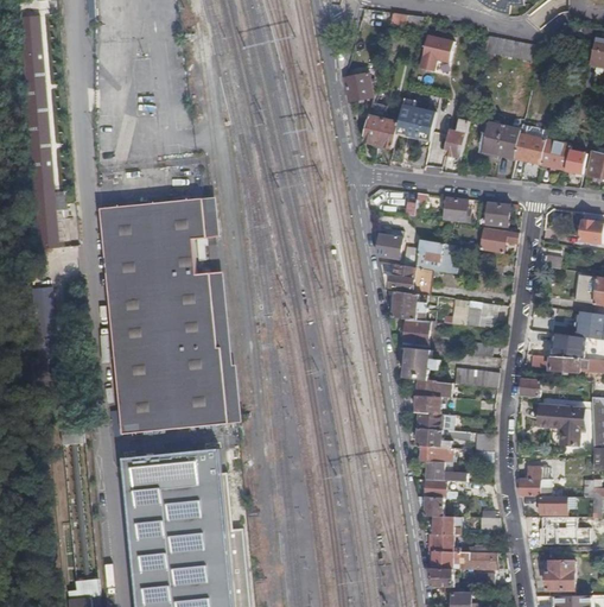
[(16,0),(17,12),(52,12),(51,0),(16,0)]
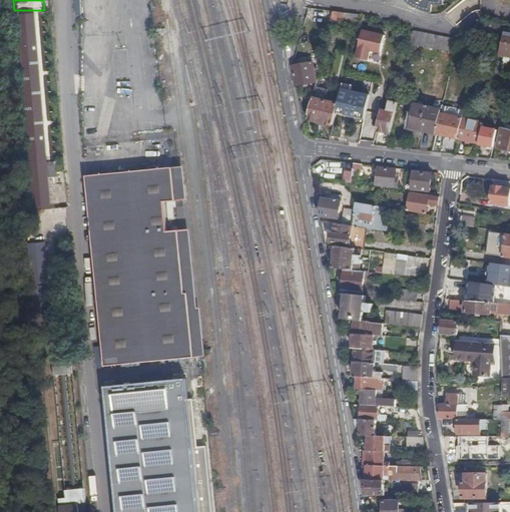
[(324,10),(311,8),(310,14),(323,16),(324,10)]
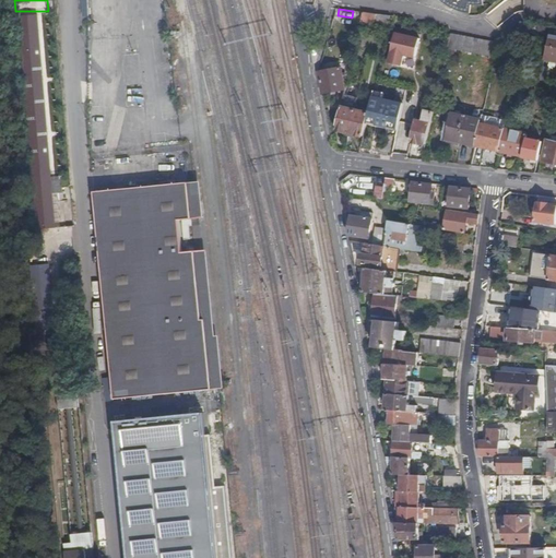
[(375,12),(361,10),(357,19),(371,22),(375,12)]
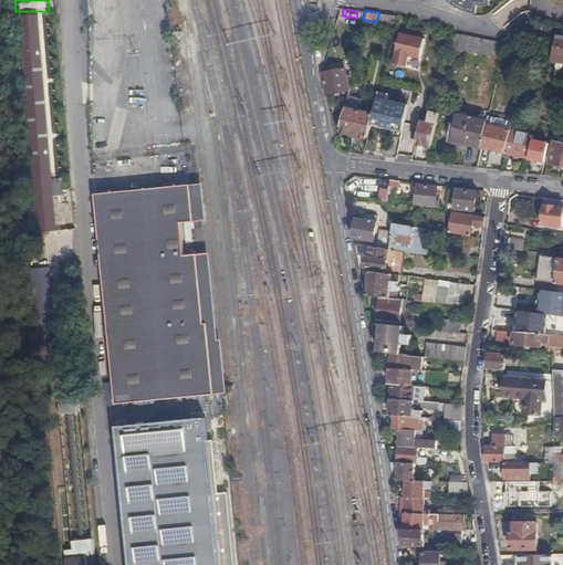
[(387,13),(379,12),(376,22),(375,27),(389,30),(393,14),(387,13)]
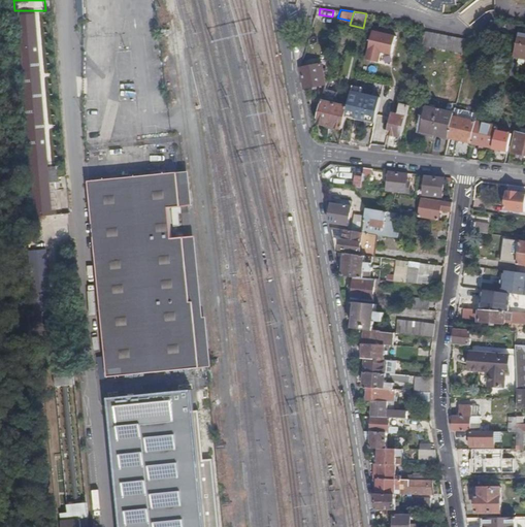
[(31,12),(14,14),(32,216),(48,215),(31,12)]
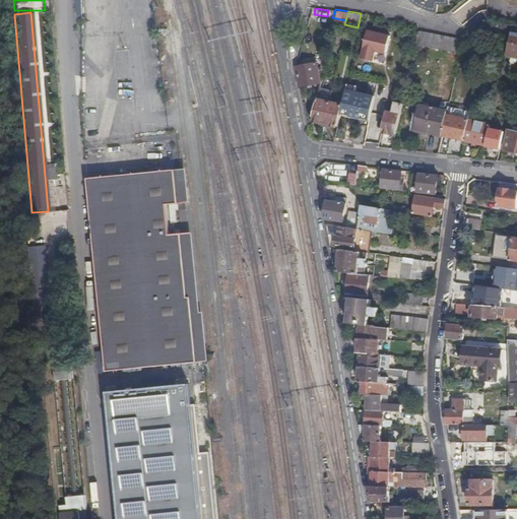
[(373,63),(375,54),(385,56),(389,35),(365,29),(359,60),(373,63)]
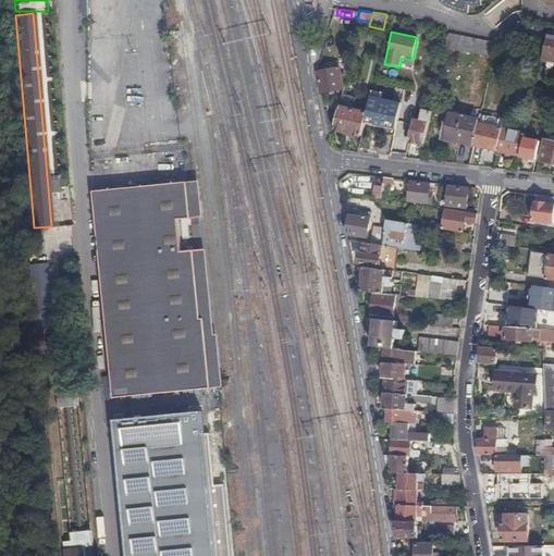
[(488,40),(446,33),(443,48),(491,56),(494,41),(488,40)]
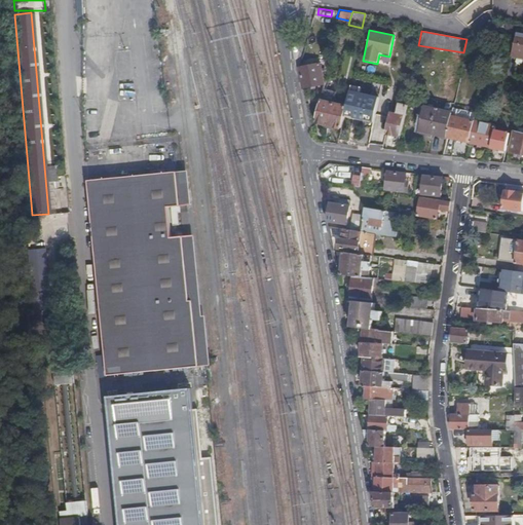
[(509,54),(522,57),(522,38),(514,37),(509,54)]
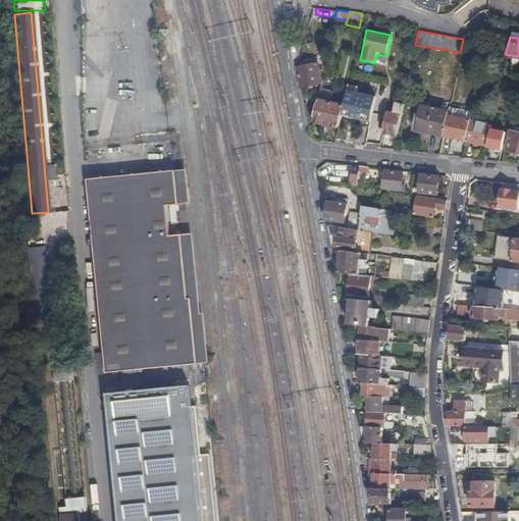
[(316,62),(296,65),(299,86),(319,82),(316,62)]
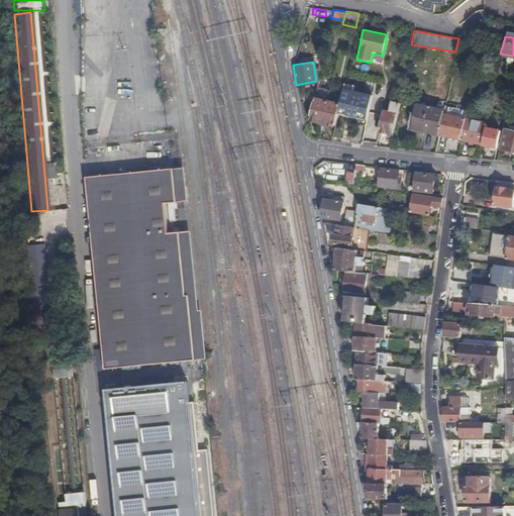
[(343,83),(338,102),(336,111),(350,115),(349,122),(365,122),(371,94),(351,90),(352,83),(350,83),(350,84),(343,83)]
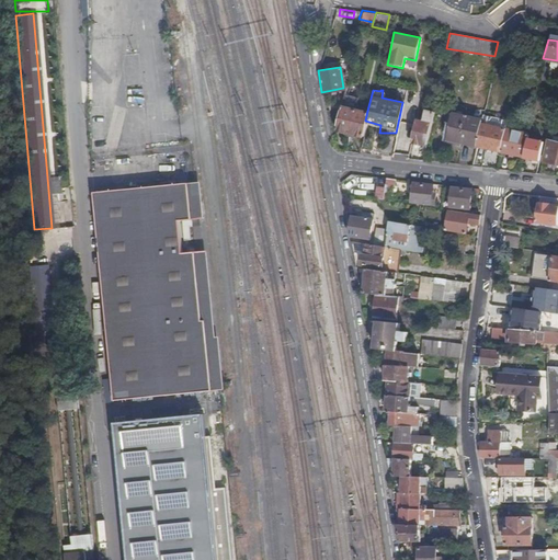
[(353,107),(339,104),(334,128),(348,132),(353,107)]
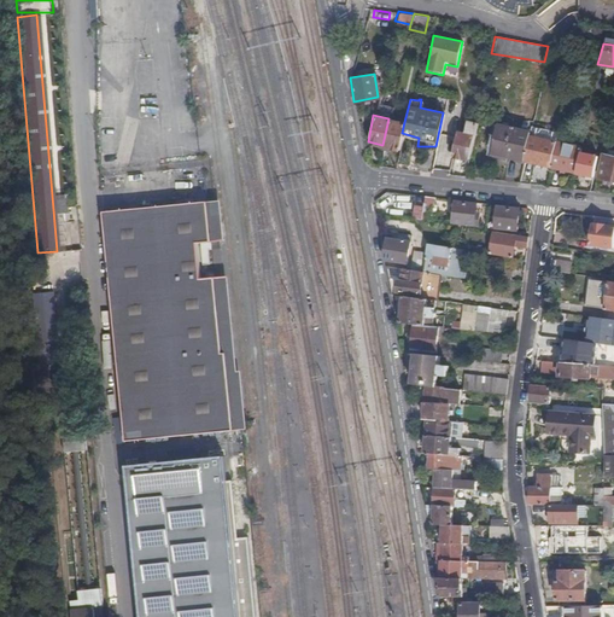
[(404,122),(389,118),(382,145),(398,149),(402,133),(404,122)]
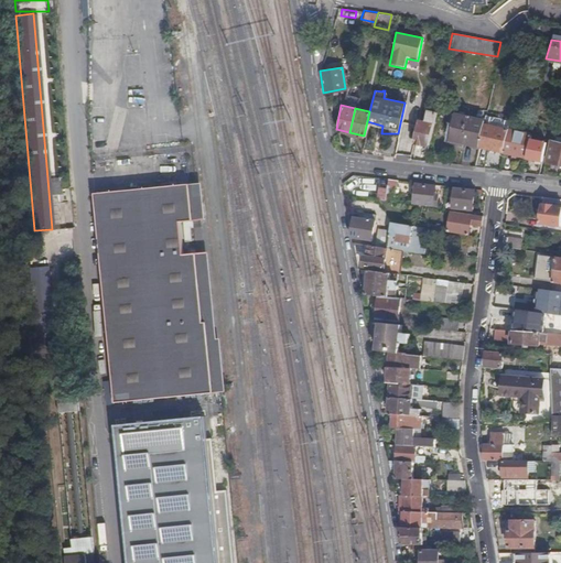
[(423,120),(417,119),(412,141),(427,144),(434,110),(425,109),(423,120)]
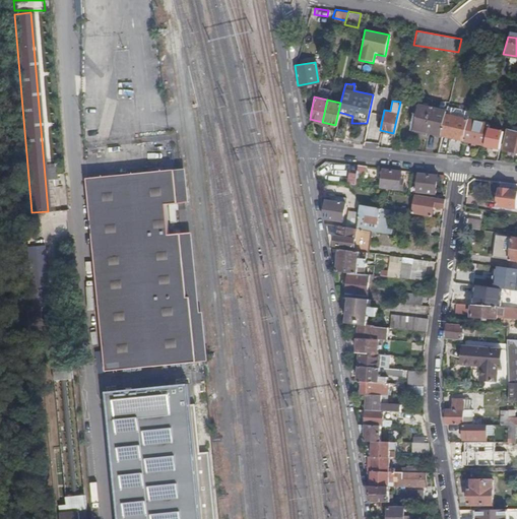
[(425,131),(439,134),(445,110),(432,107),(432,106),(430,106),(430,107),(415,103),(408,131),(424,135),(425,131)]
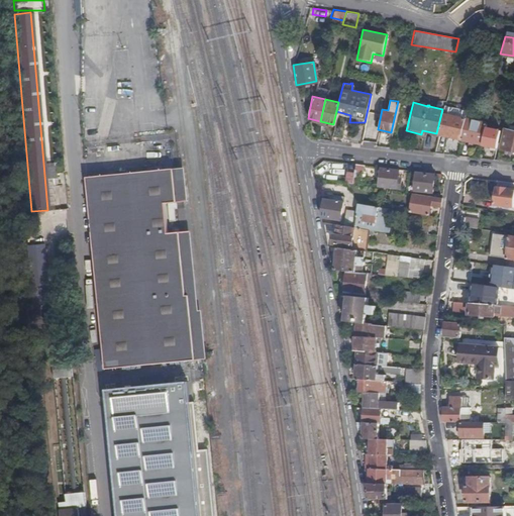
[(442,109),(436,133),(458,138),(464,117),(466,109),(443,104),(442,109)]
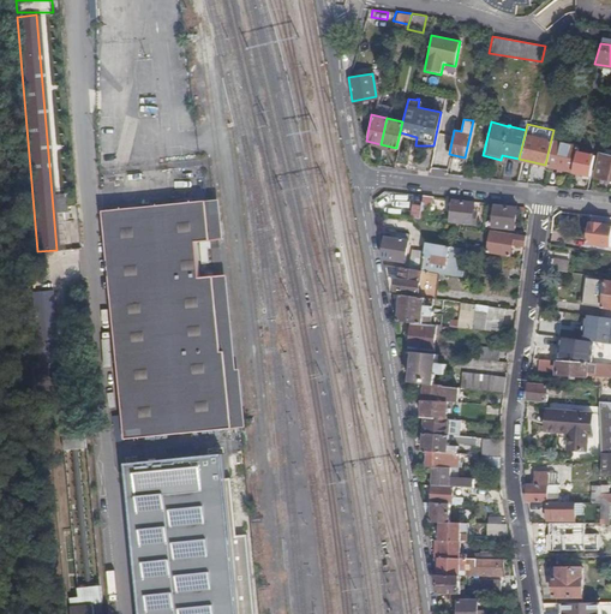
[(551,139),(545,165),(570,171),(575,150),(576,145),(551,139)]
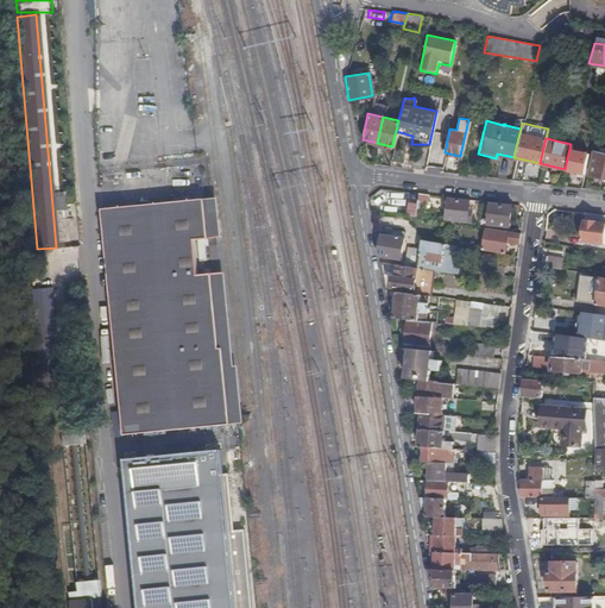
[(604,148),(593,145),(591,155),(587,174),(604,177),(604,154),(602,154),(604,148)]
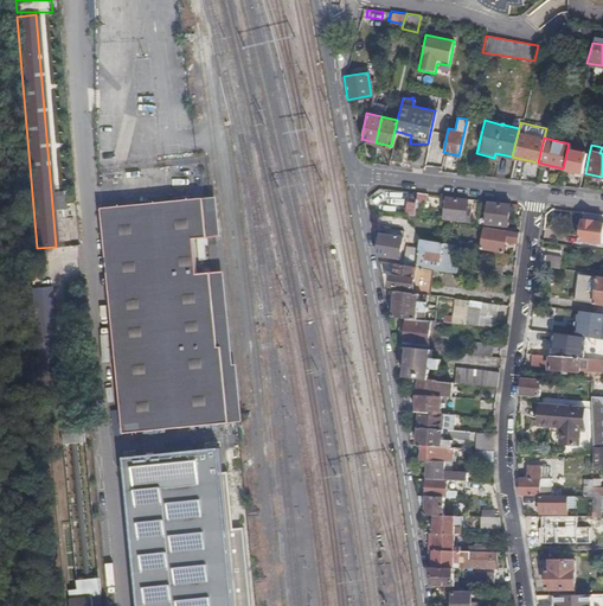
[(568,148),(563,168),(575,171),(581,172),(584,152),(568,148)]
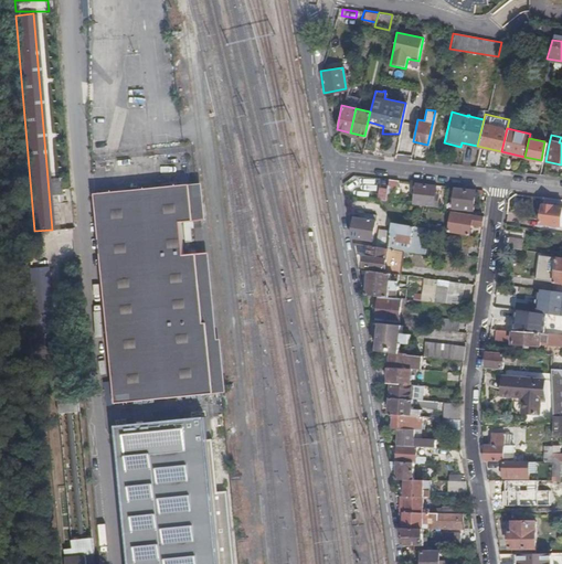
[(384,201),(392,202),(395,180),(388,179),(386,184),(384,201)]
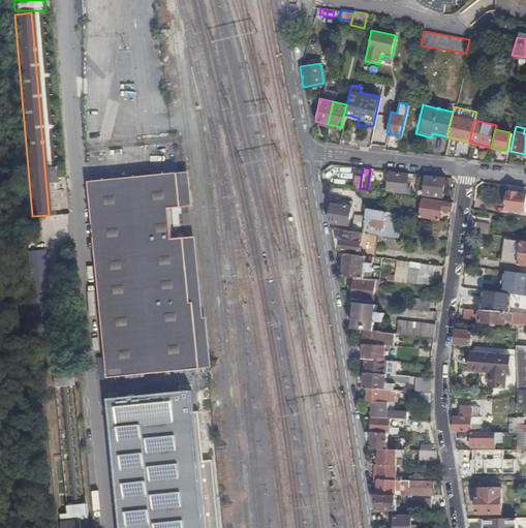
[(87,181),(106,377),(154,372),(179,370),(186,369),(198,368),(179,171),(168,173),(87,181)]
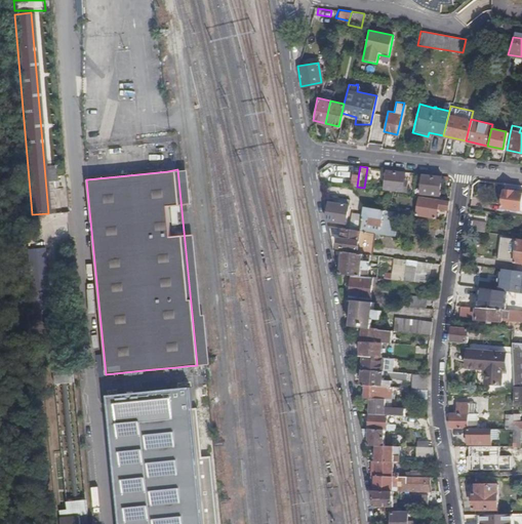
[(336,184),(357,187),(359,171),(352,170),(339,169),(336,184)]
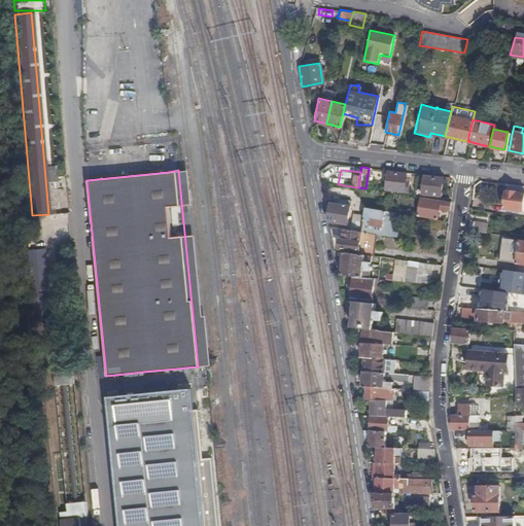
[(403,191),(406,172),(386,170),(384,189),(403,191)]
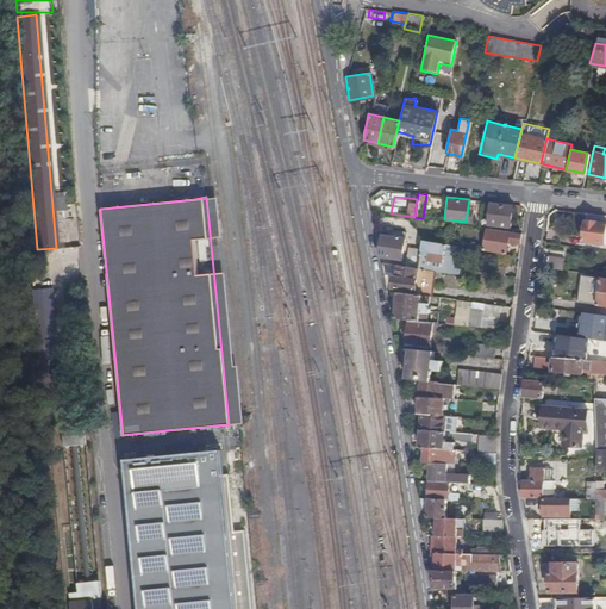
[(508,227),(511,204),(489,202),(486,224),(508,227)]
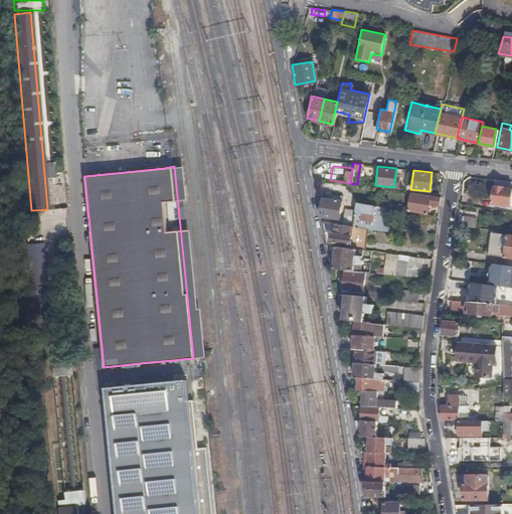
[(490,203),(510,206),(511,189),(492,186),(490,203)]
